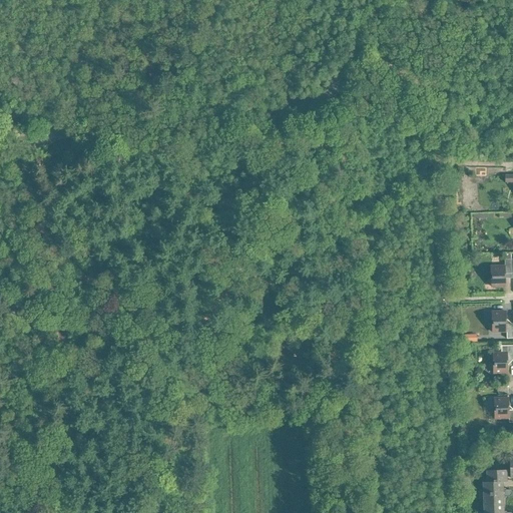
[(505,286),(505,274),(511,274),(511,259),(504,260),(504,267),(490,267),(490,275),(491,275),(491,279),(490,279),(490,287),(505,286)]
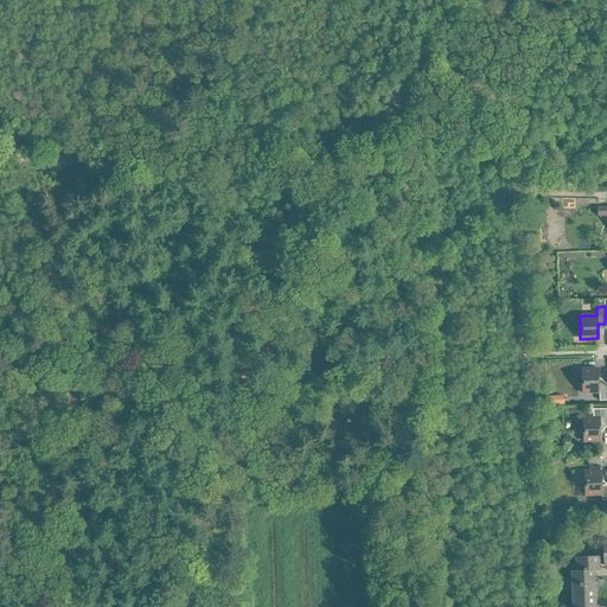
[(599,383),(599,369),(581,370),(581,378),(582,378),(582,384),(581,384),(582,393),(599,391),(599,401),(606,400),(606,395),(606,383),(599,383)]
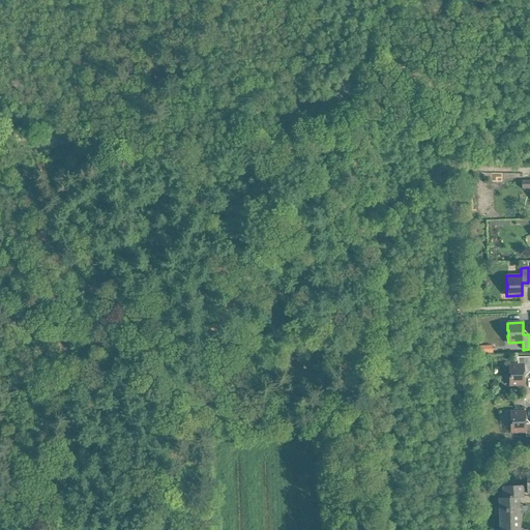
[(524,385),(524,372),(529,372),(529,356),(518,357),(518,364),(508,365),(508,373),(509,373),(510,378),(508,378),(509,385),(524,385)]
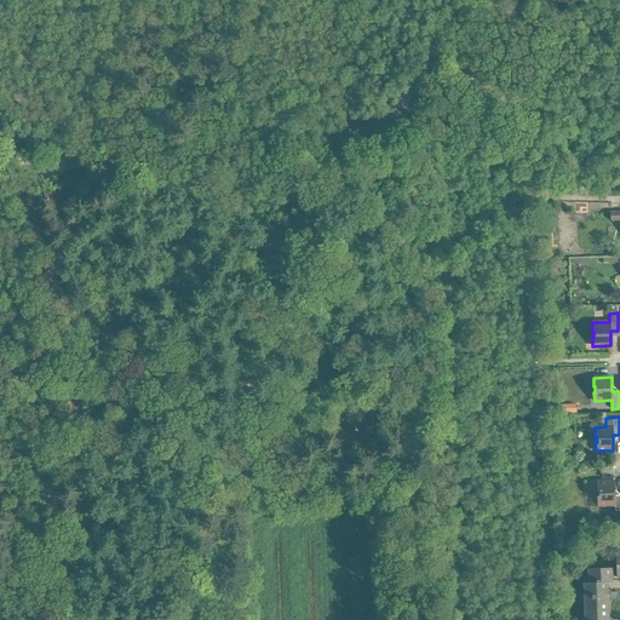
[(619,495),(614,495),(614,481),(596,482),(596,491),(598,491),(598,497),(597,497),(597,505),(614,505),(614,511),(619,510),(619,495)]
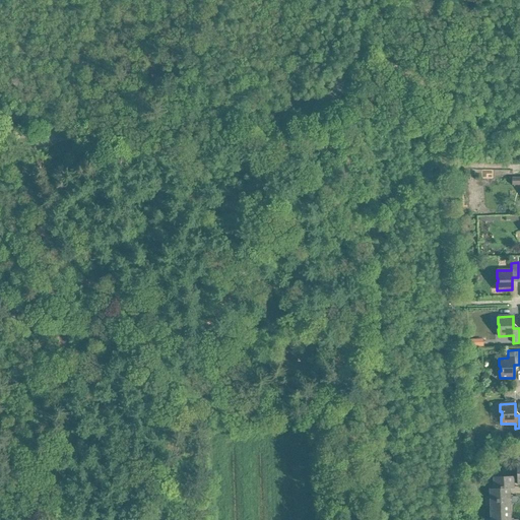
[(493,489),(509,489),(513,488),(512,464),(493,465),(493,484),(493,489)]
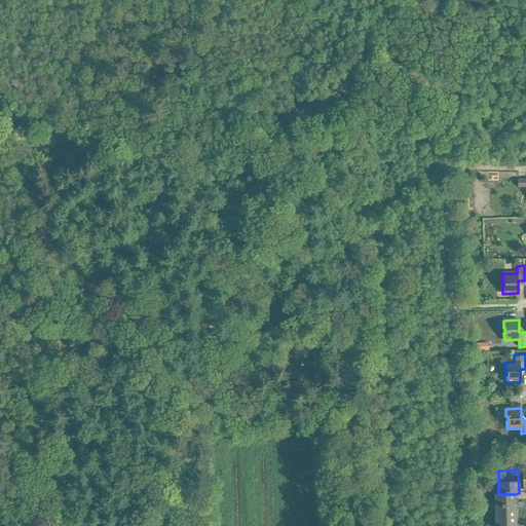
[(515,500),(515,494),(498,494),(498,490),(494,490),(495,501),(490,501),(491,510),(495,510),(495,518),(516,517),(516,510),(519,510),(518,509),(522,509),(523,508),(524,506),(524,505),(524,504),(523,503),(522,502),(522,501),(518,501),(518,500),(515,500)]
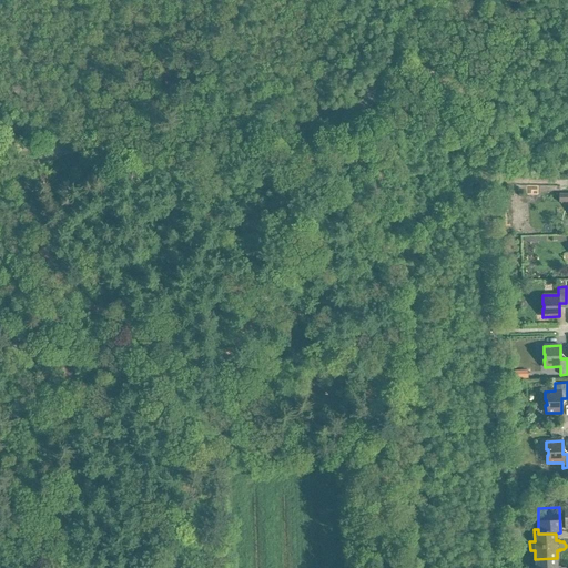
[(565,567),(560,567),(560,566),(557,566),(557,558),(535,559),(535,567),(530,567),(565,567)]
